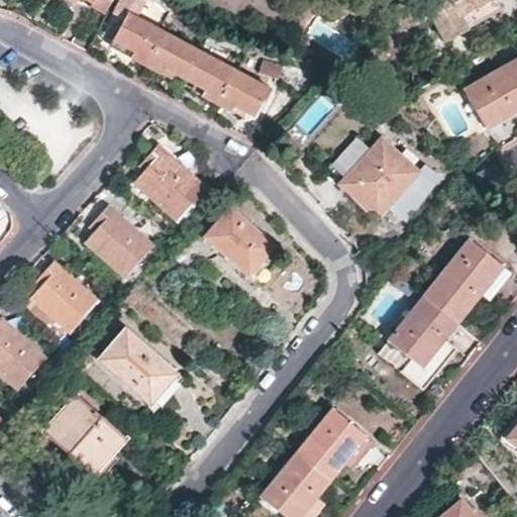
[(444,41),(503,10),(497,0),(413,0),(390,12),(401,32),(431,16),(444,41)]
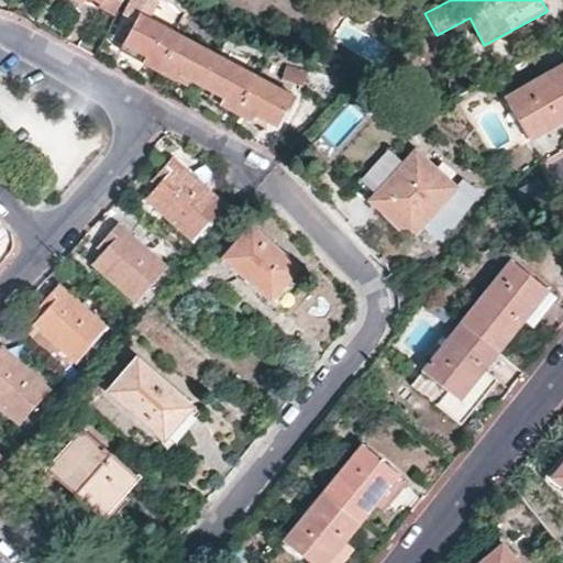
[(159,70),(179,33),(139,11),(123,42),(138,51),(146,54),(143,62),(159,70)]
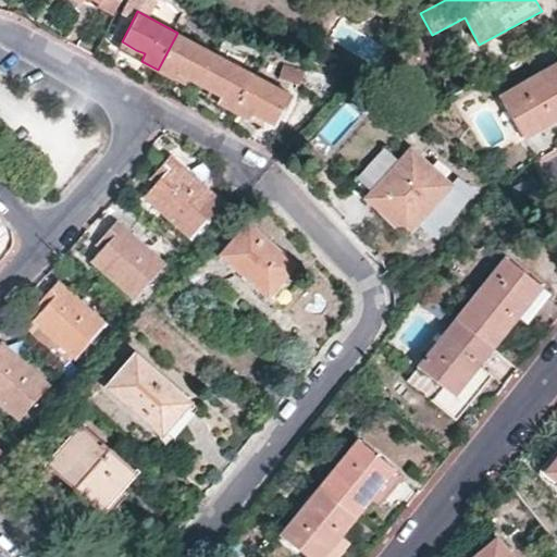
[(215,53),(177,33),(158,70),(174,78),(177,71),(184,75),(199,84),(215,53)]
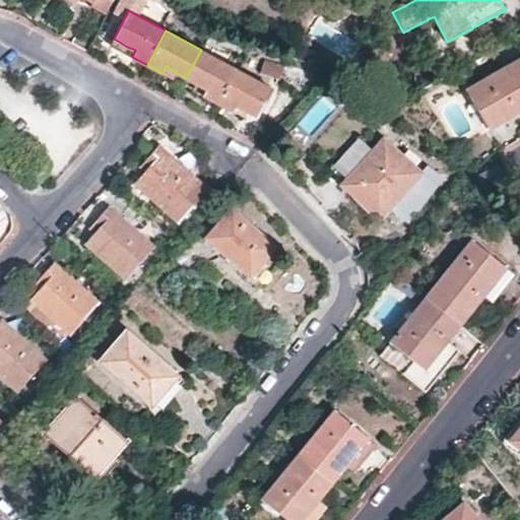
[(218,103),(237,69),(201,50),(186,78),(200,86),(207,90),(204,95),(218,103)]
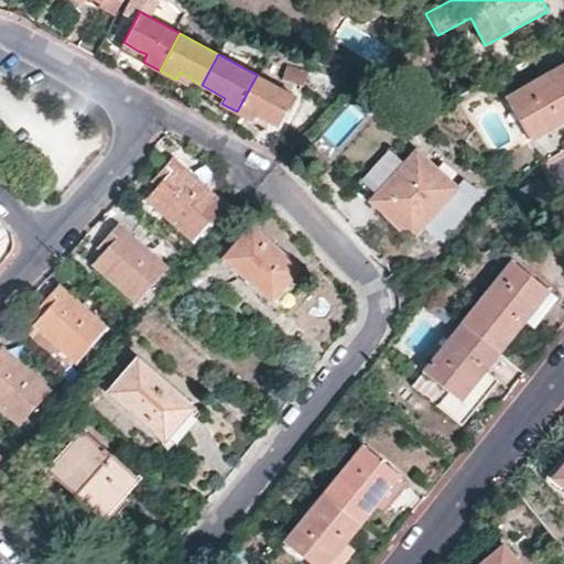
[(554,129),(563,123),(563,71),(511,99),(533,140),(554,129)]
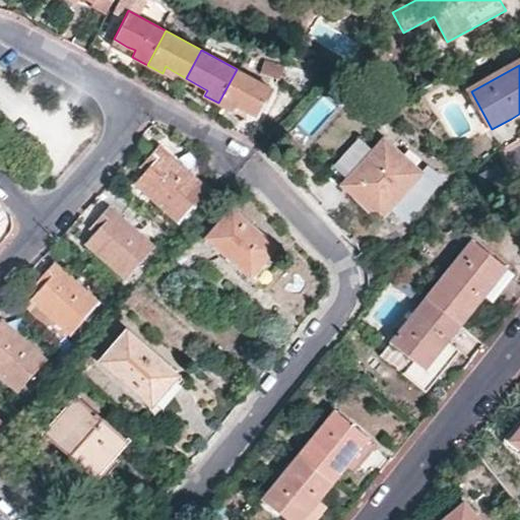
[(272,89),(237,69),(218,103),(233,111),(237,106),(243,109),(257,117),(272,89)]
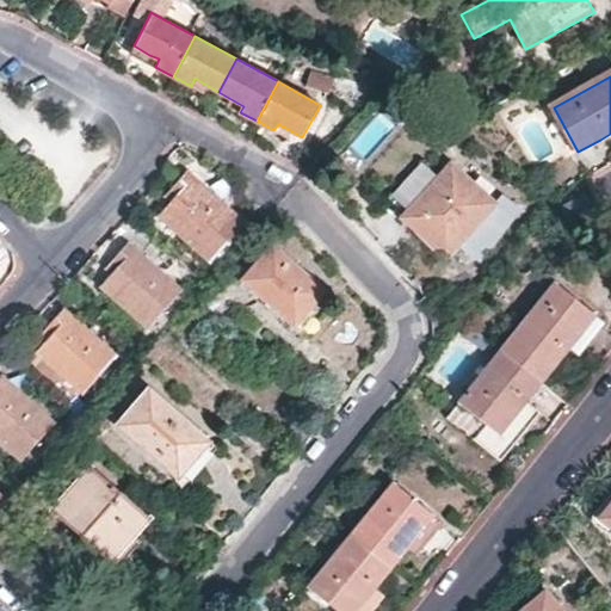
[(451,258),(456,253),(495,208),(450,166),(402,222),(401,223),(401,224),(402,224),(417,240),(423,233),(451,258)]
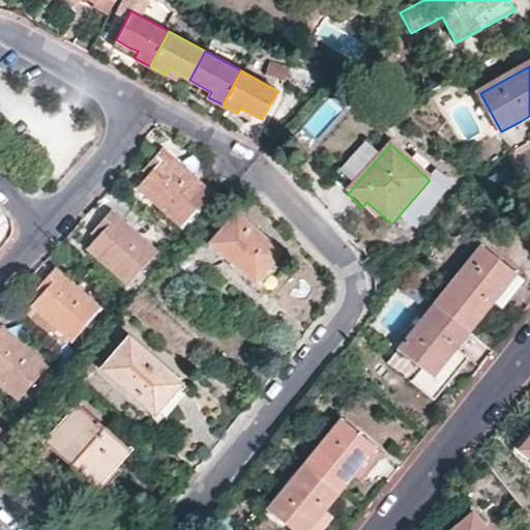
[(211,192),(166,152),(152,166),(158,172),(153,179),(145,187),(184,222),(211,192)]
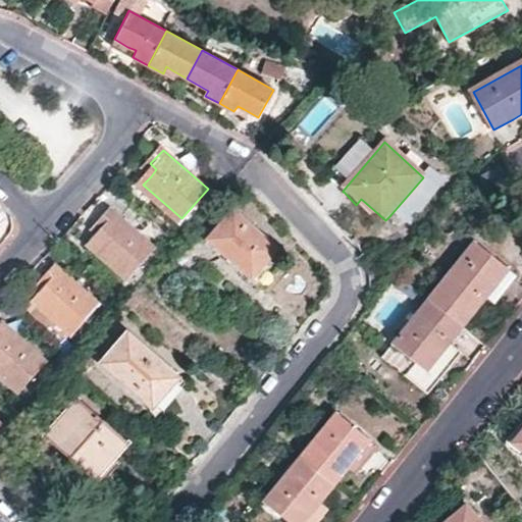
[(502,186),(510,181),(501,166),(482,177),(491,193),(502,186)]
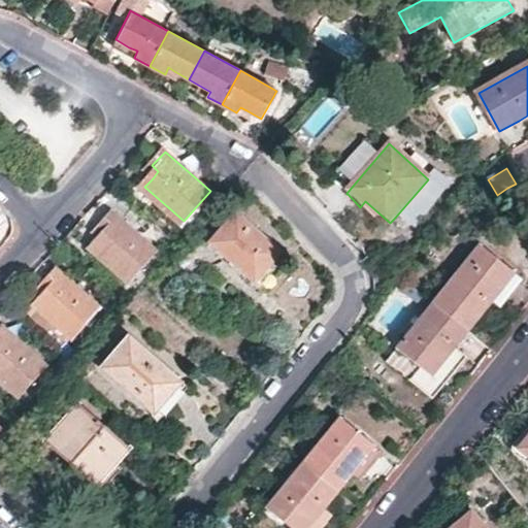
[(365,211),(385,228),(390,223),(365,201),(360,207),(365,211)]
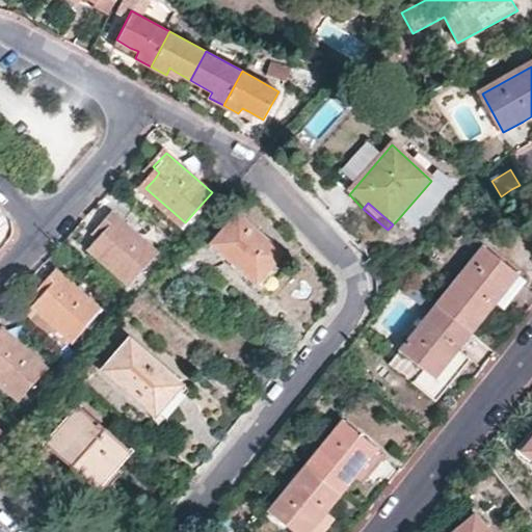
[(159,249),(112,209),(101,222),(106,229),(101,235),(91,246),(132,281),(159,249)]
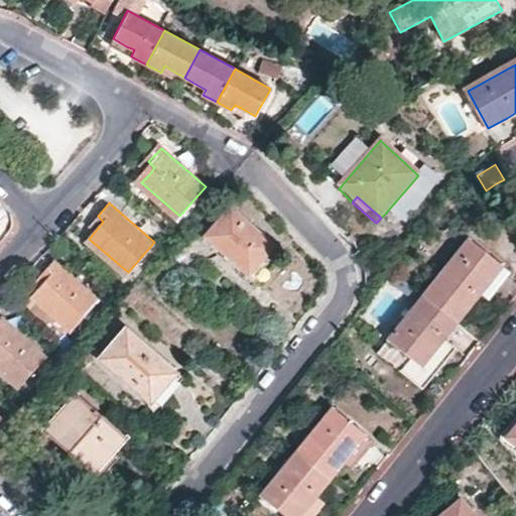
[(275,246),(230,206),(203,235),(249,275),(267,255),(275,246)]
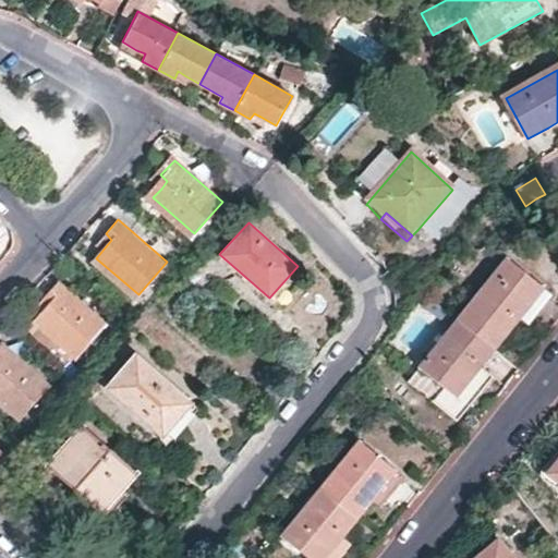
[(407,241),(413,246),(422,235),(416,231),(412,235),(407,241)]
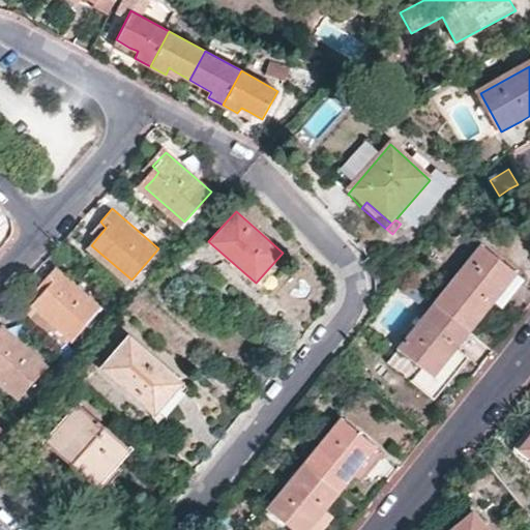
[(435,303),(470,331),(492,304),(517,273),(482,244),(435,303)]
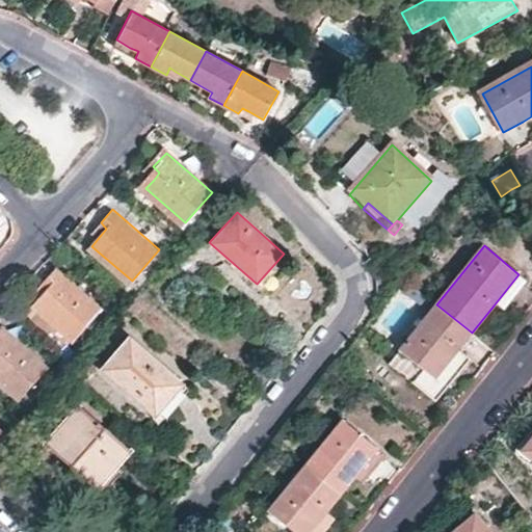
[(101,311),(55,269),(43,282),(48,288),(43,294),(33,304),(74,341),(101,311)]
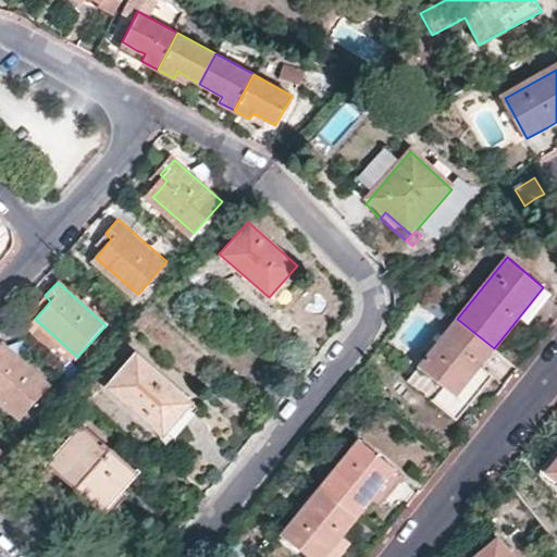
[(543,287),(517,320),(524,326),(541,306),(551,294),(543,287)]
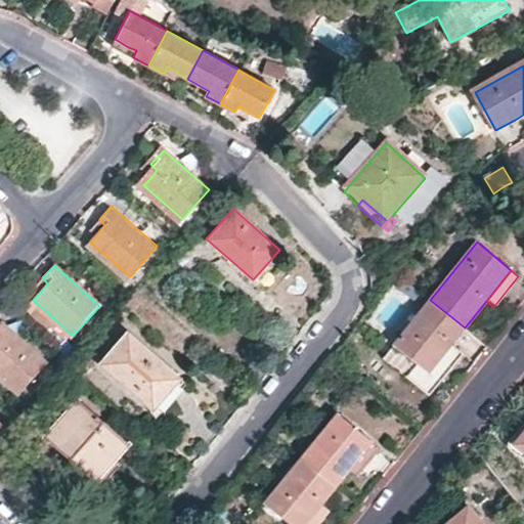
[(453,343),(465,328),(430,300),(396,343),(431,372),(453,343)]
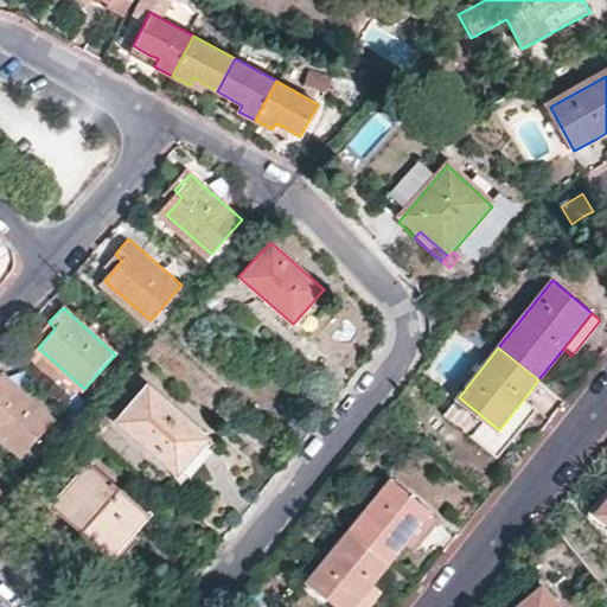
[(51,421),(0,375),(0,438),(19,455),(51,421)]
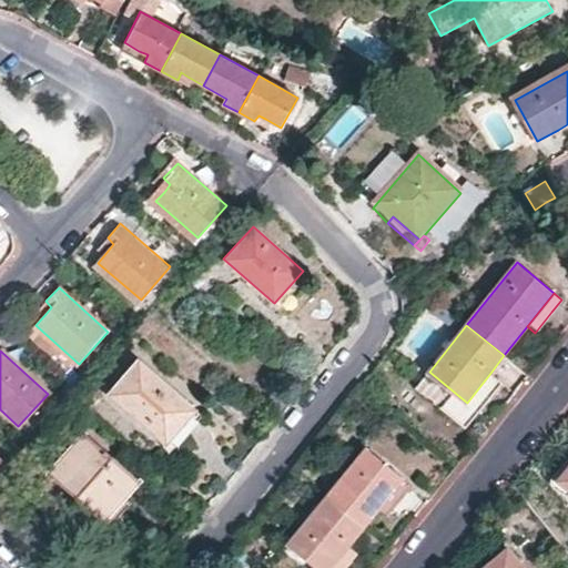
[(198,411),(141,359),(111,395),(168,446),(185,426),(198,411)]
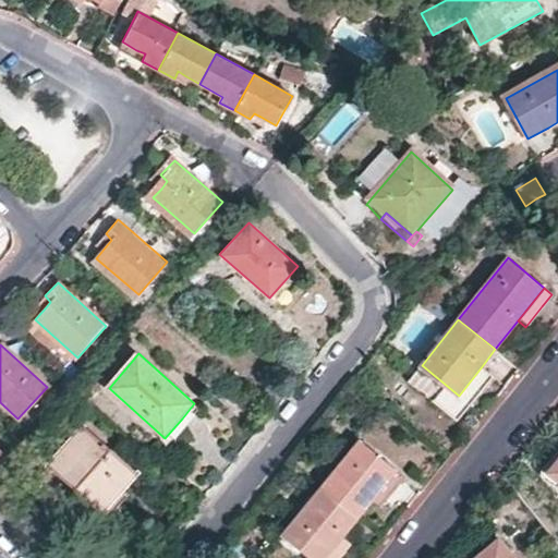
[(489,371),(483,365),(459,396),(466,401),(476,387),(489,371)]
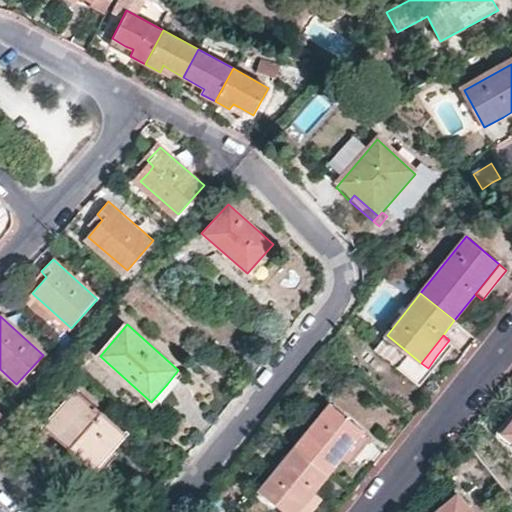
[(128,433),(77,388),(44,428),(95,472),(113,451),(128,433)]
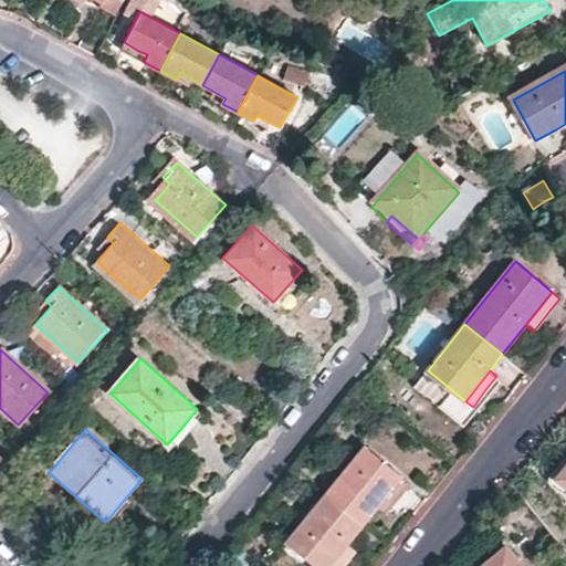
[(365,447),(326,495),(362,525),(375,509),(401,477),(365,447)]
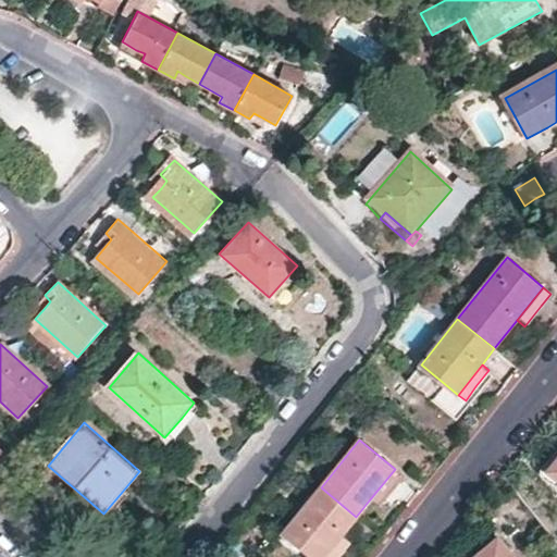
[(395,469),(369,500),(378,508),(394,489),(404,477),(395,469)]
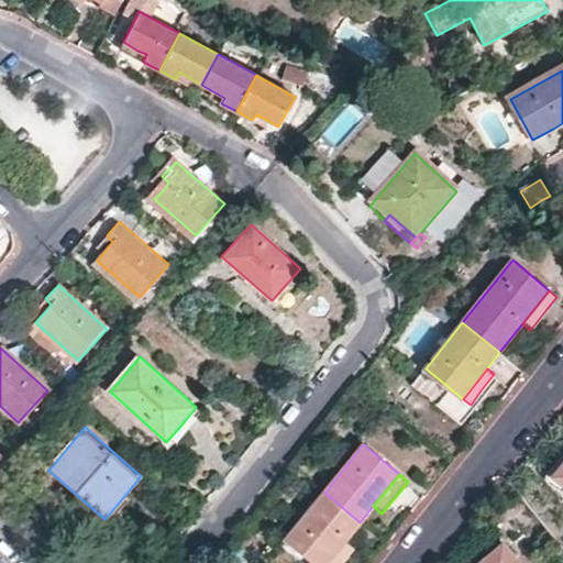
[(360,522),(324,493),(285,542),(310,562),(327,562),(345,541),(360,522)]
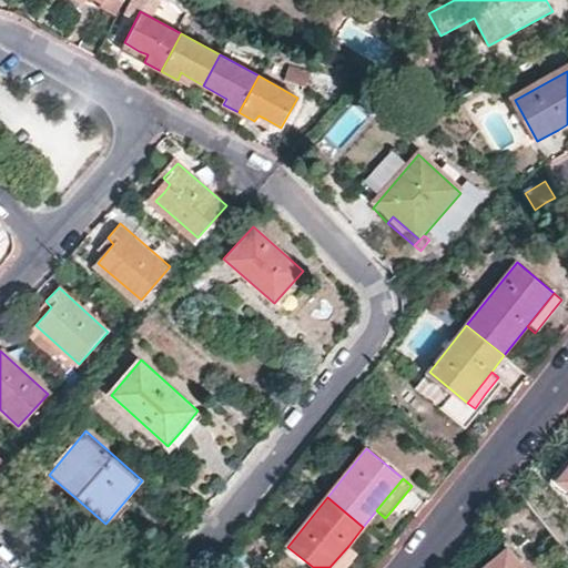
[(345,567),(357,554),(348,546),(330,567),(345,567)]
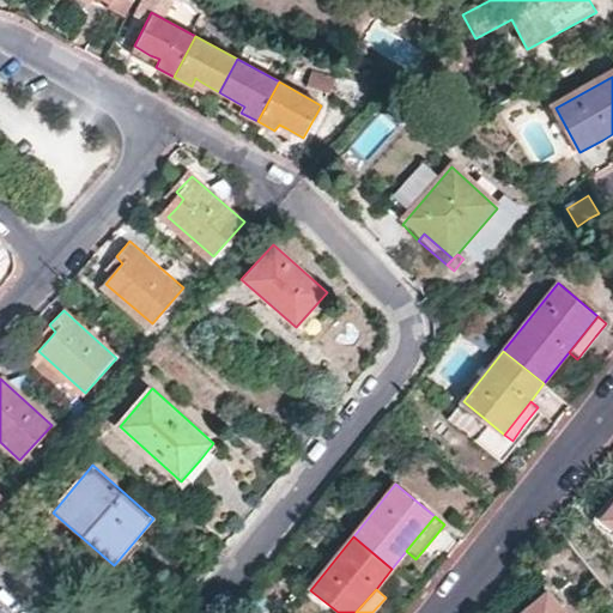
[(522,612),(565,612),(548,592),(522,612)]
